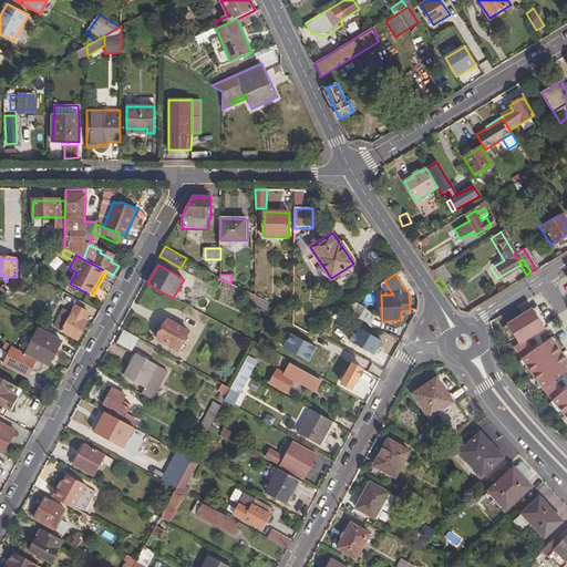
[(255,297),(255,295),(247,291),(245,297),(255,302),(255,297)]
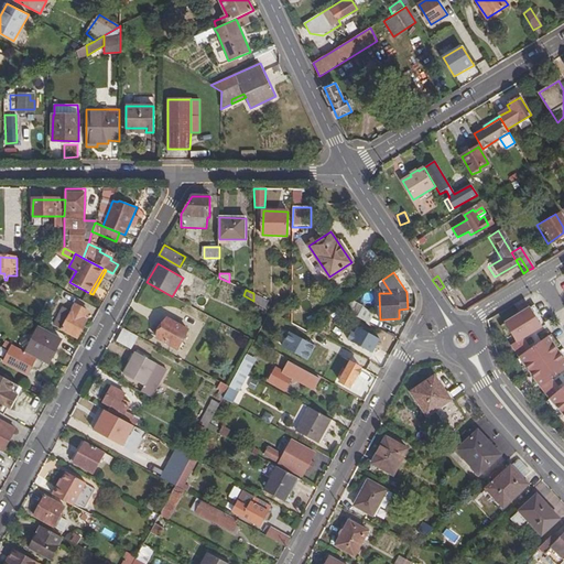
[(264,302),(253,295),(253,301),(253,302),(263,308),(264,302)]
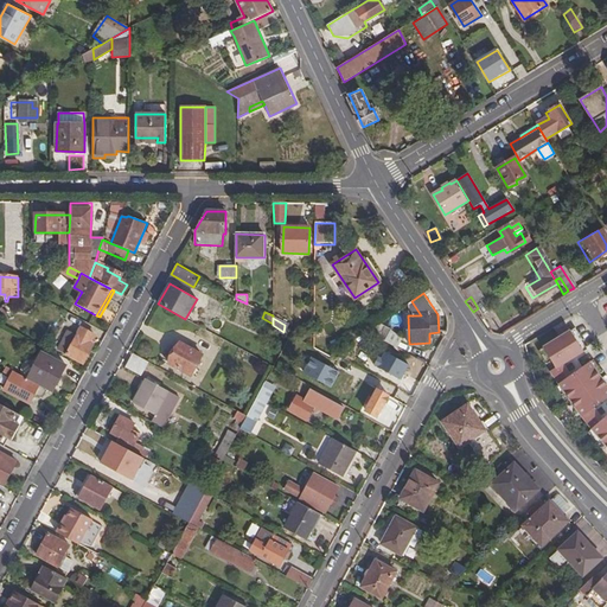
[(389,333),(378,324),(368,331),(384,340),(389,333)]
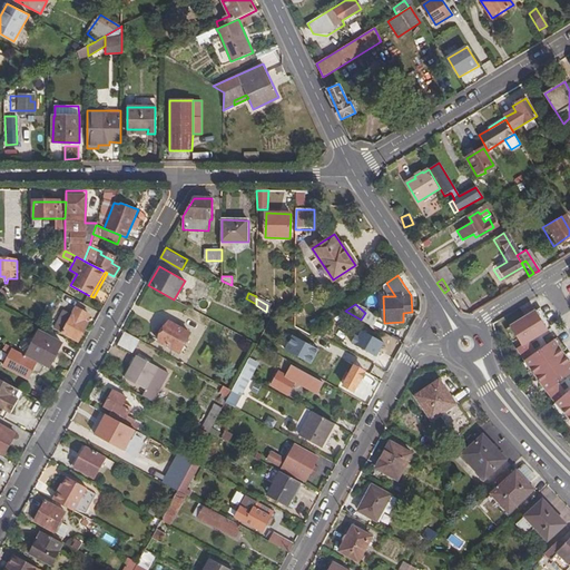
[(519,346),(513,349),(522,361),(543,392),(552,404),(569,424),(569,389),(563,395),(554,384),(569,373),(569,367),(568,365),(554,347),(551,341),(533,353),(526,343),(544,331),(541,324),(532,312),(531,312),(528,306),(519,312),(522,317),(507,327),(519,346)]
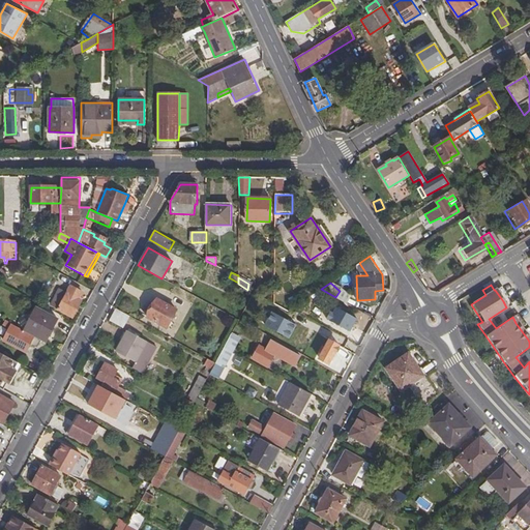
[(70,287),(66,295),(63,300),(56,296),(51,306),(72,319),(81,302),(79,300),(82,293),(70,287)]
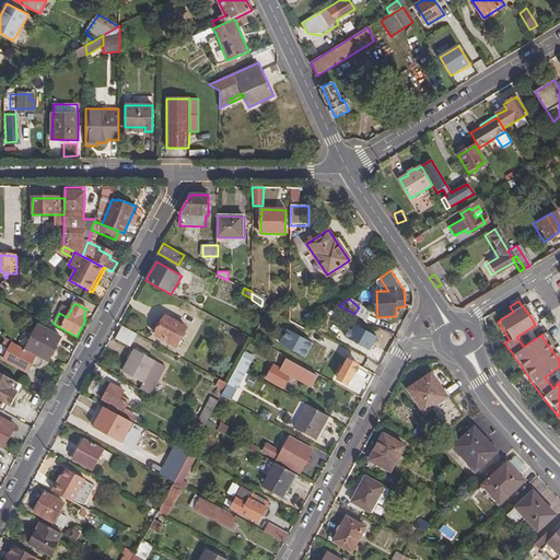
[(527,304),(523,306),(532,318),(535,317),(527,304)]
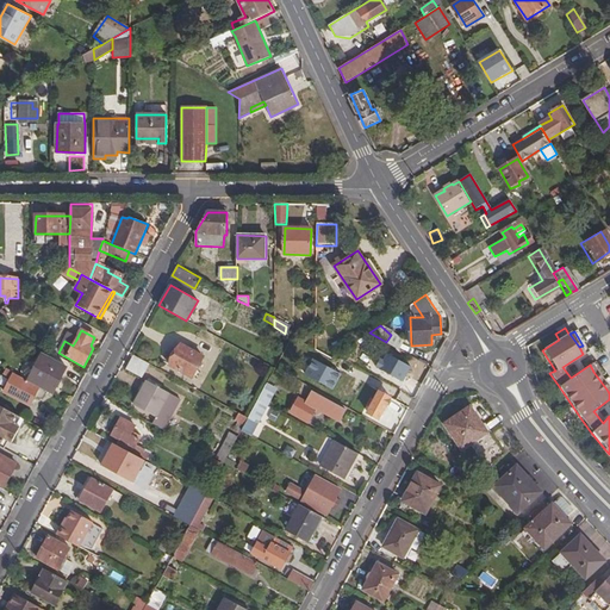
[(73,346),(76,340),(68,335),(64,341),(73,346)]
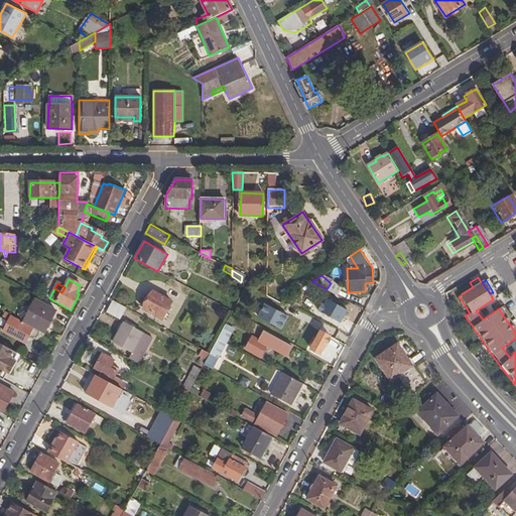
[(344,299),(348,292),(331,283),(327,289),(344,299)]
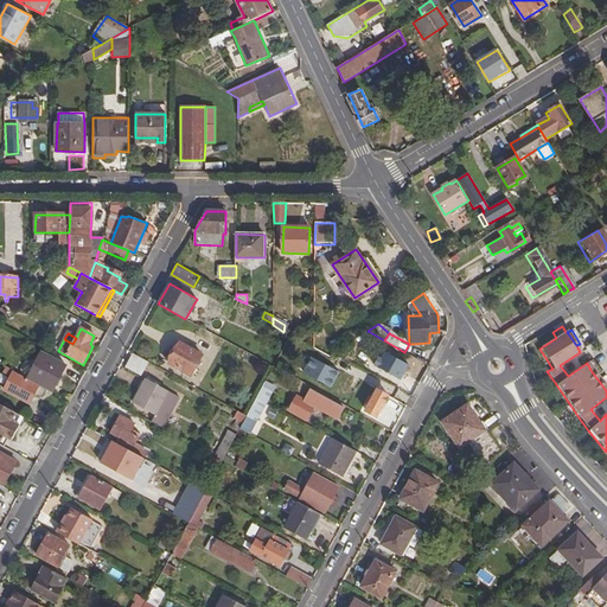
[(174,351),(172,349),(165,360),(191,376),(202,356),(179,343),(174,351)]
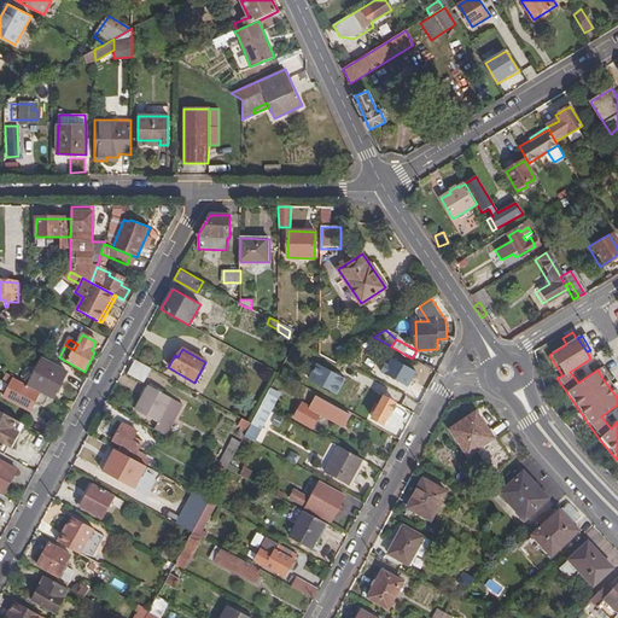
[(382,373),(407,385),(415,368),(389,356),(382,373)]
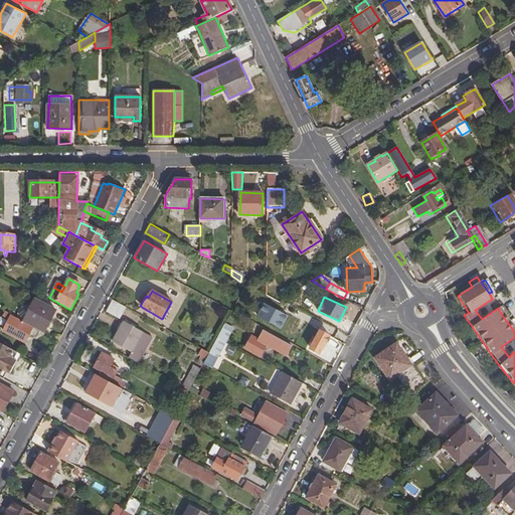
[(39,330),(43,333),(55,311),(36,300),(24,322),(39,330)]
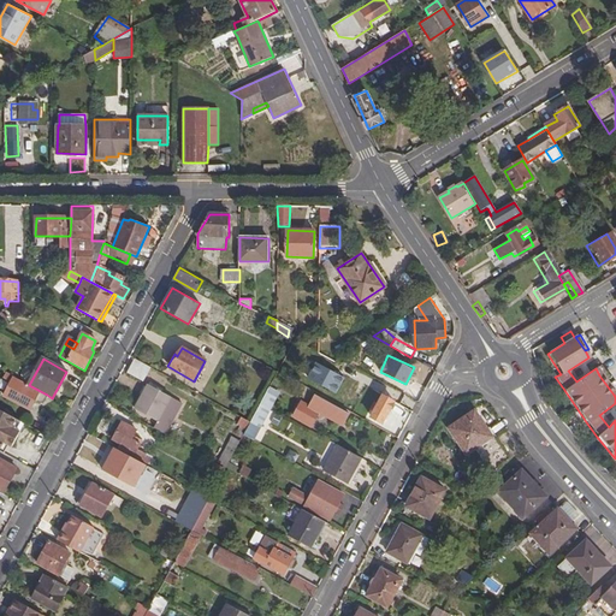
[(143,381),(150,367),(134,359),(126,372),(143,381)]
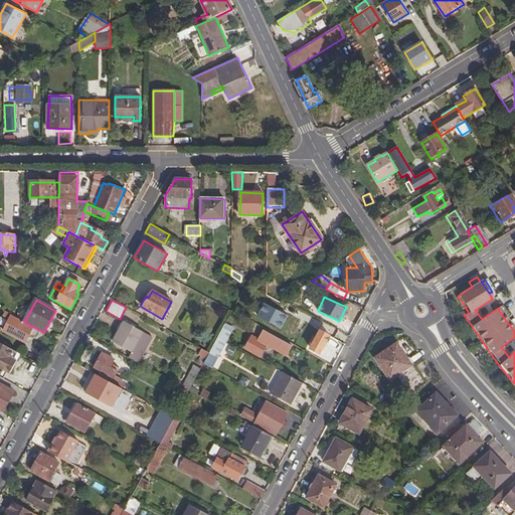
[(39,330),(24,322),(5,311),(2,317),(4,318),(9,321),(3,332),(24,344),(28,337),(31,339),(35,338),(39,330)]
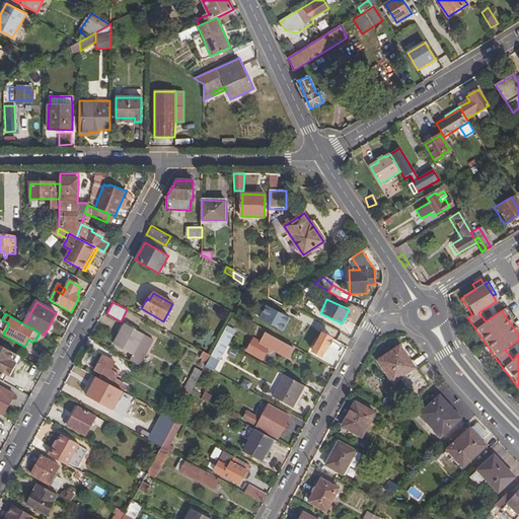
[(518,328),(509,313),(505,316),(517,332),(518,331),(518,328)]
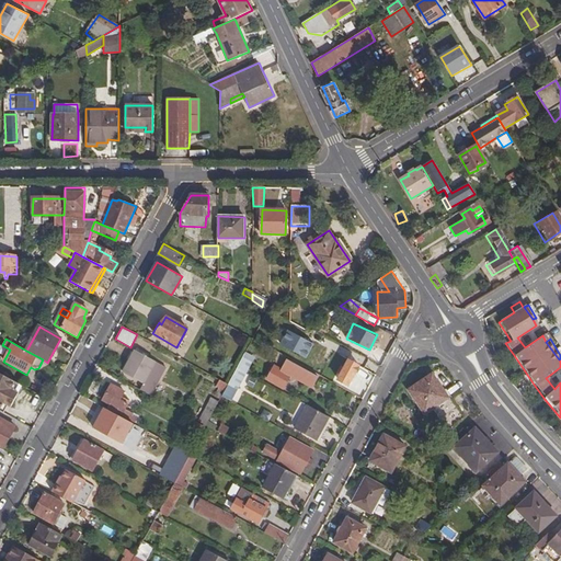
[(0,355),(0,359),(3,362),(10,350),(4,346),(0,355)]
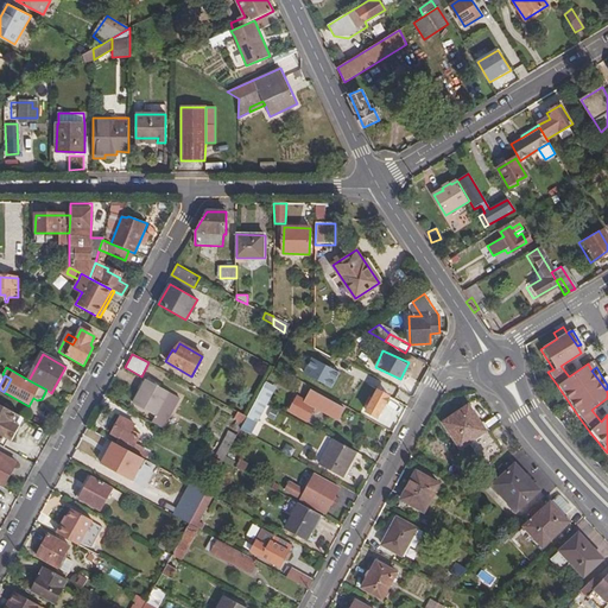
[(151,422),(163,428),(179,398),(146,380),(133,403),(156,416),(151,422)]
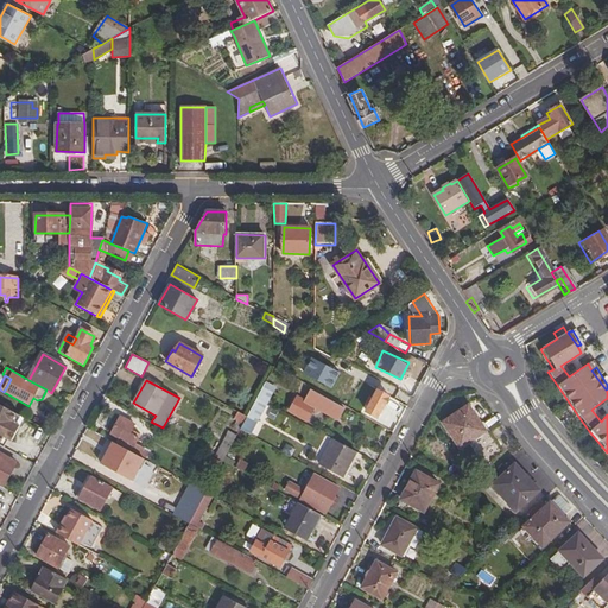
[(274,390),(265,384),(257,399),(267,404),(274,390)]
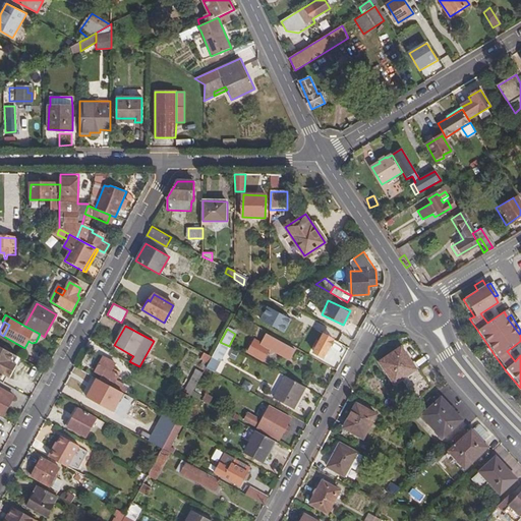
[(248,352),(264,361),(271,349),(289,359),(294,350),(268,335),(263,344),(254,340),(248,352)]
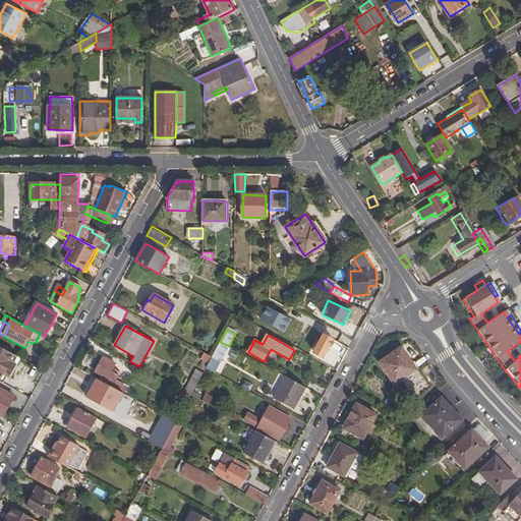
[(324,335),(313,353),(324,358),(333,340),(324,335)]
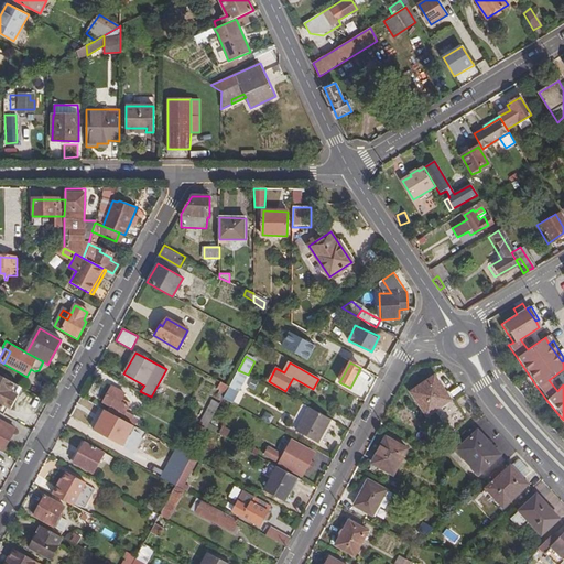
[(248,375),(238,370),(229,387),(229,388),(238,392),(248,375)]
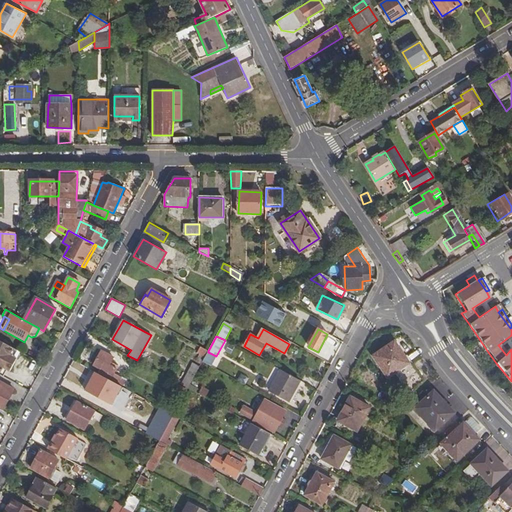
[(0,358),(13,365),(16,359),(13,357),(10,355),(14,348),(0,340),(0,358)]
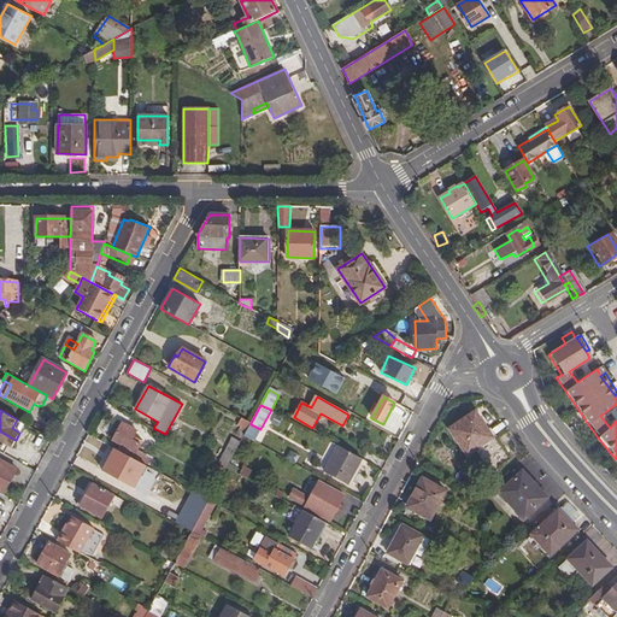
[(475,448),(493,472),(511,458),(492,438),(474,411),(448,428),(466,454),(475,448)]
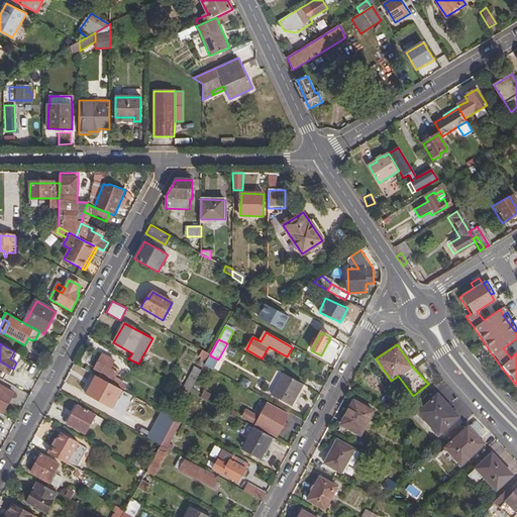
[(198,357),(206,362),(210,355),(202,350),(198,357)]
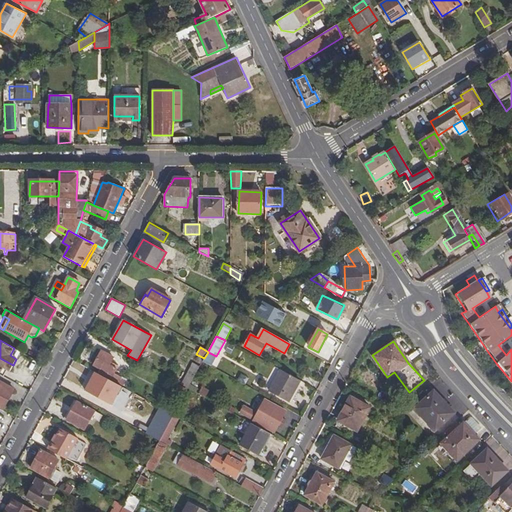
[(113,358),(101,351),(93,366),(100,370),(99,373),(122,386),(125,380),(115,375),(119,367),(111,362),(113,358)]
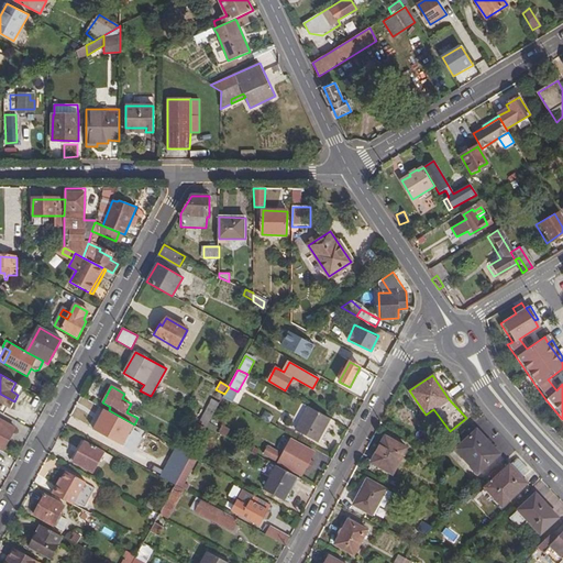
[(0,399),(11,407),(14,401),(0,394),(0,399)]
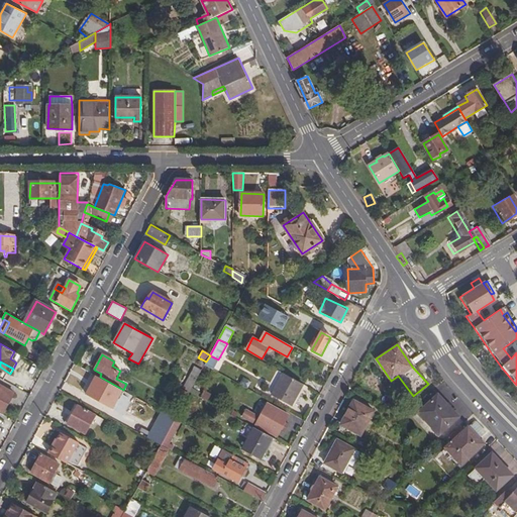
[(9,376),(10,374),(0,367),(0,370),(6,374),(9,376)]
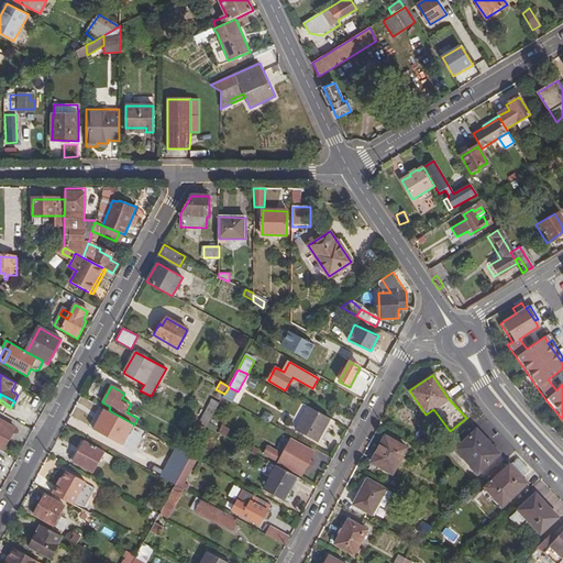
[(207,427),(219,404),(212,400),(199,422),(207,427)]
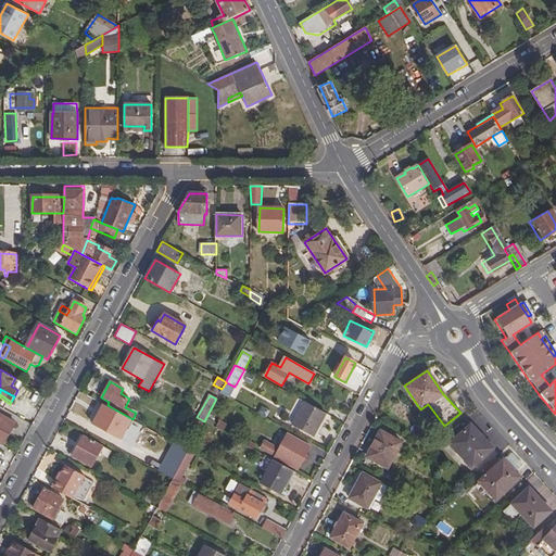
[(313,437),(325,414),(305,403),(292,426),(313,437)]
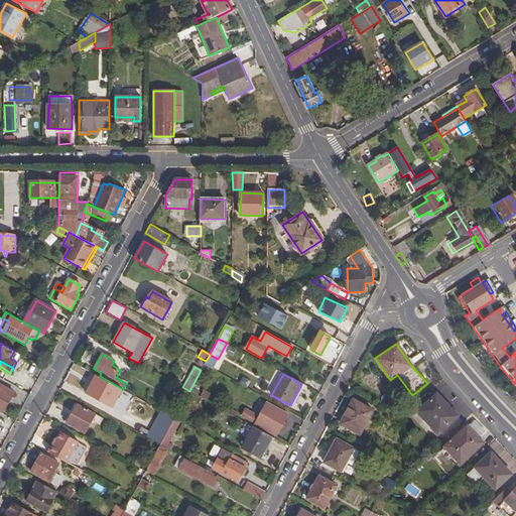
[(122,389),(95,375),(85,394),(112,408),(122,389)]
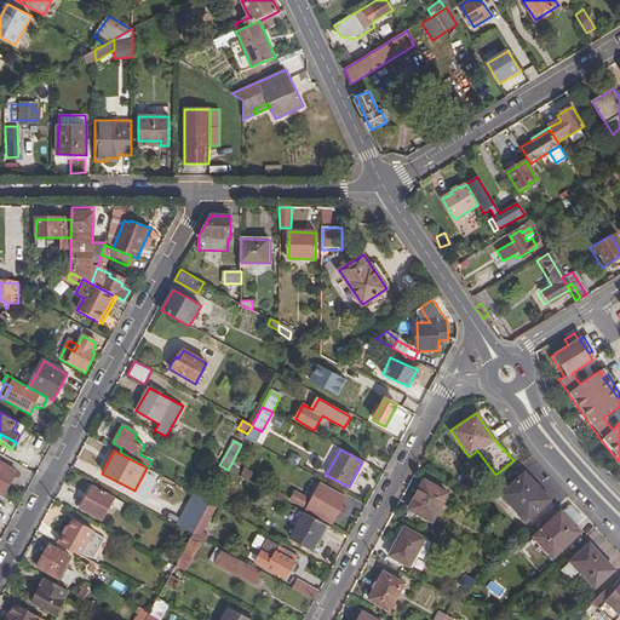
[(291,451),(286,459),(297,465),(302,457),(291,451)]
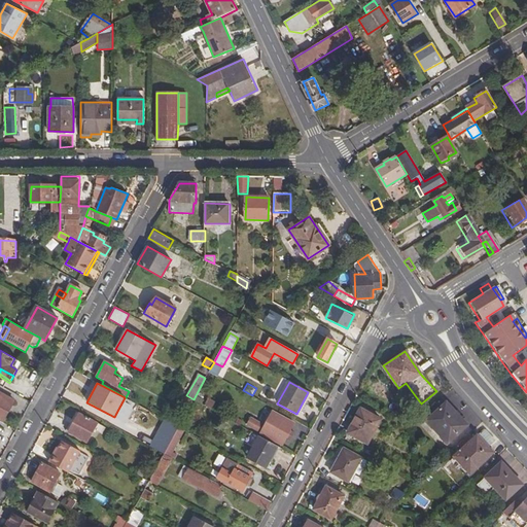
[(0,393),(0,419),(3,421),(13,401),(0,393)]
